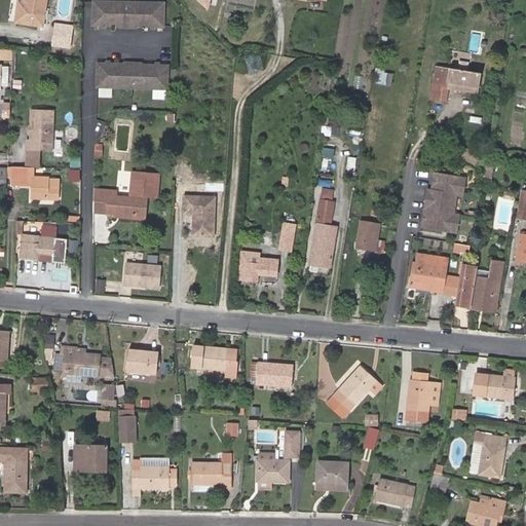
[(19,2),(15,22),(41,26),(45,0),(24,0),(24,2),(19,2)]
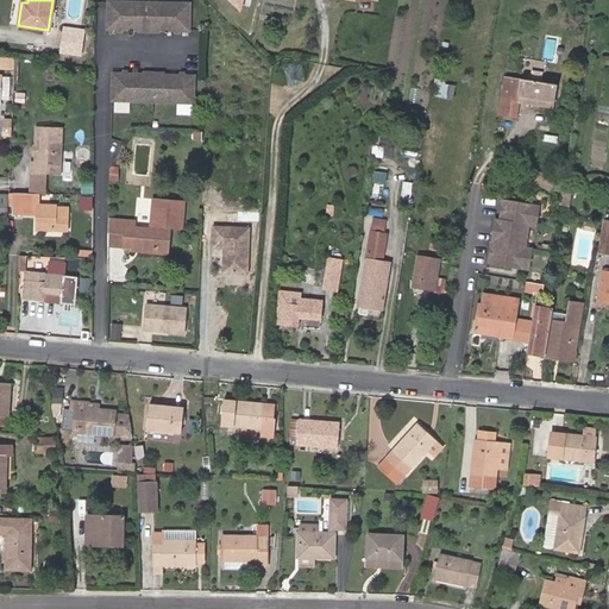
[(227,0),(242,14),(243,0),(227,0)]
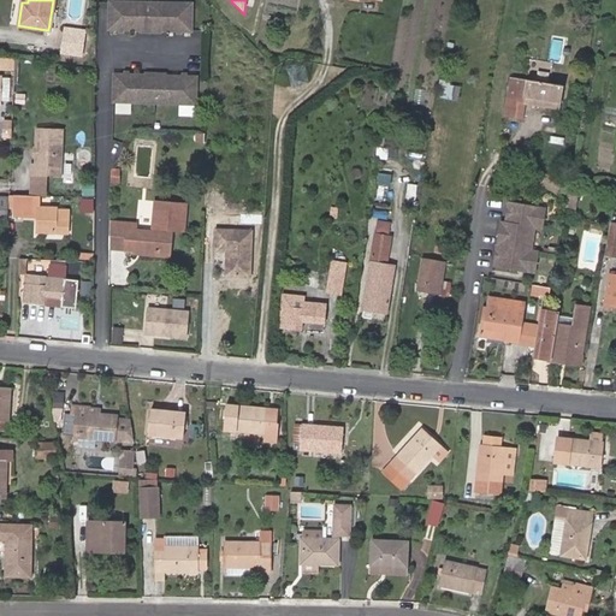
[(110,1),(110,28),(141,29),(141,30),(152,30),(159,30),(159,29),(191,30),(191,3),(110,1)]
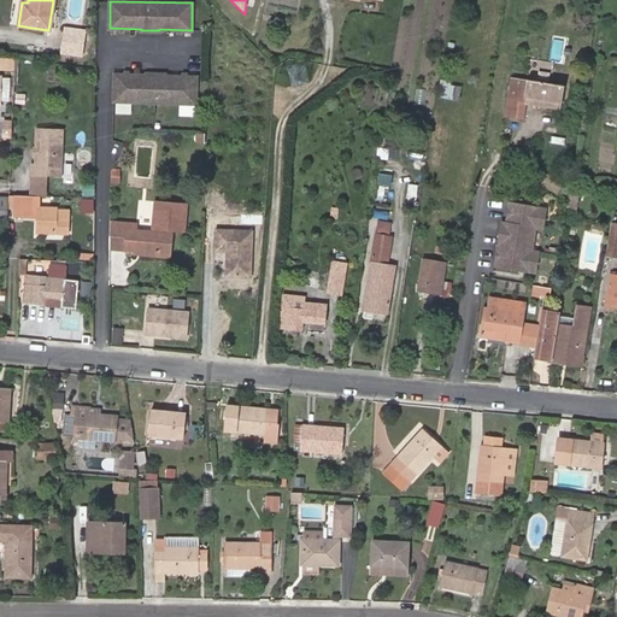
[(66,53),(82,56),(83,47),(90,48),(90,41),(83,40),(84,39),(69,36),(66,53)]
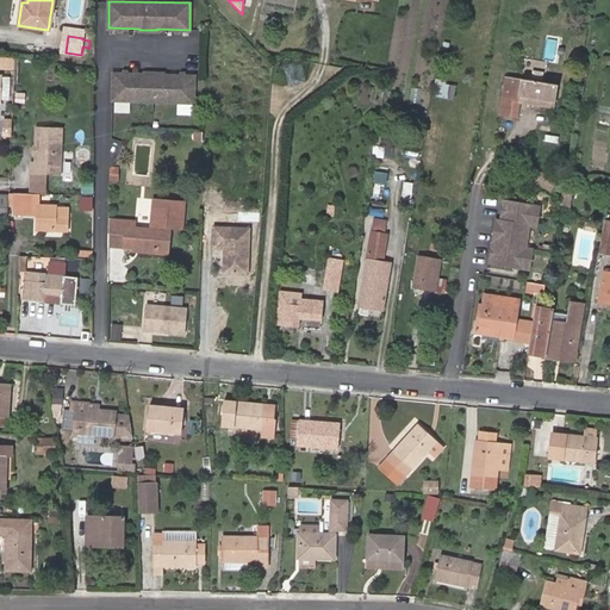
[(0,67),(16,67),(16,56),(0,55),(0,67)]
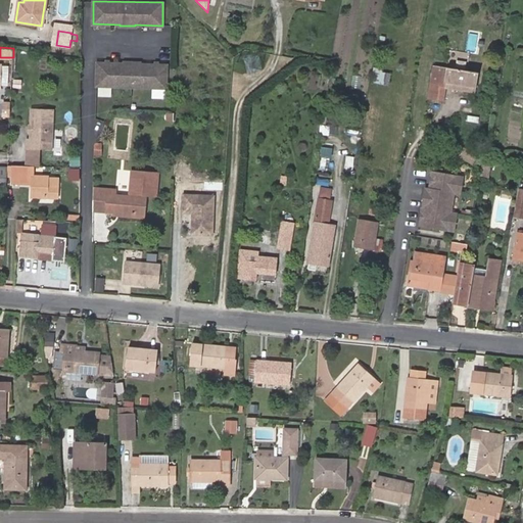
[(124,63),(97,62),(96,85),(165,88),(167,65),(140,64),(140,62),(124,61),(124,63)]
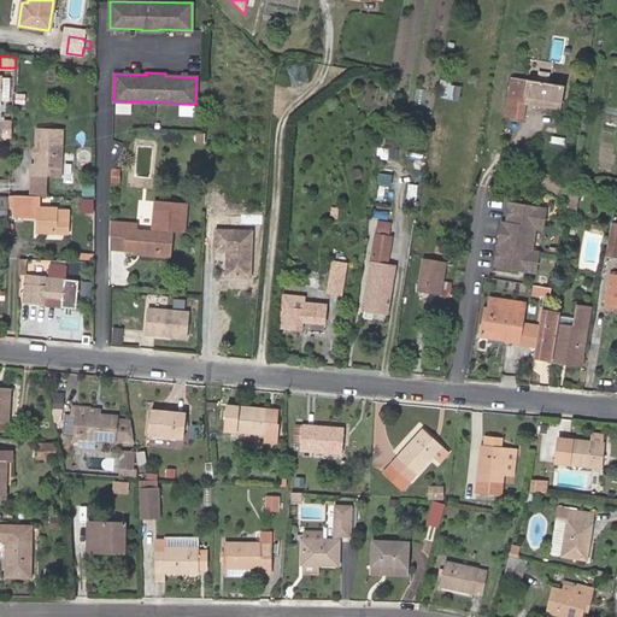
[(559,109),(563,87),(512,78),(506,116),(523,118),(526,103),(559,109)]
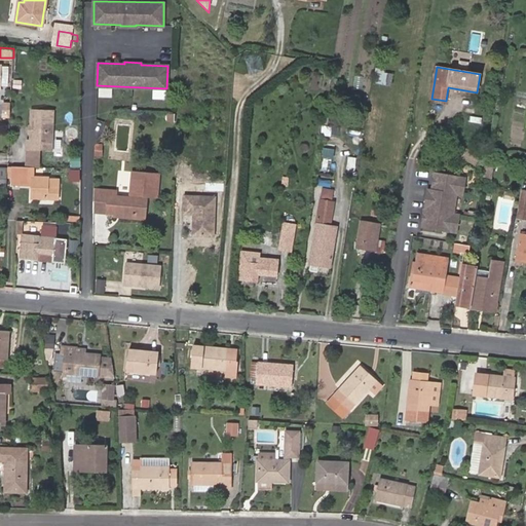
[(383,72),(383,69),(375,68),(373,82),(390,85),(392,73),(383,72)]
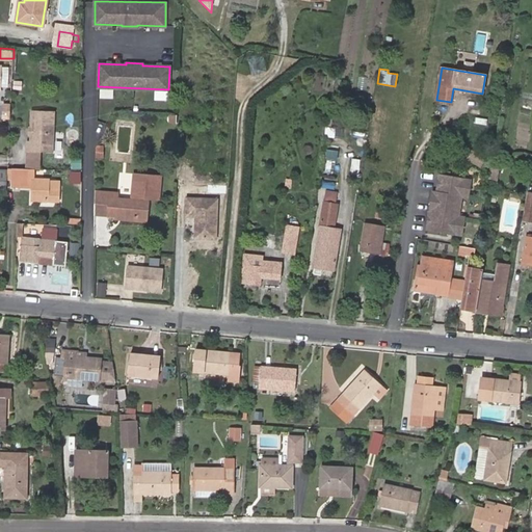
[(115,89),(102,88),(102,95),(114,97),(115,89)]
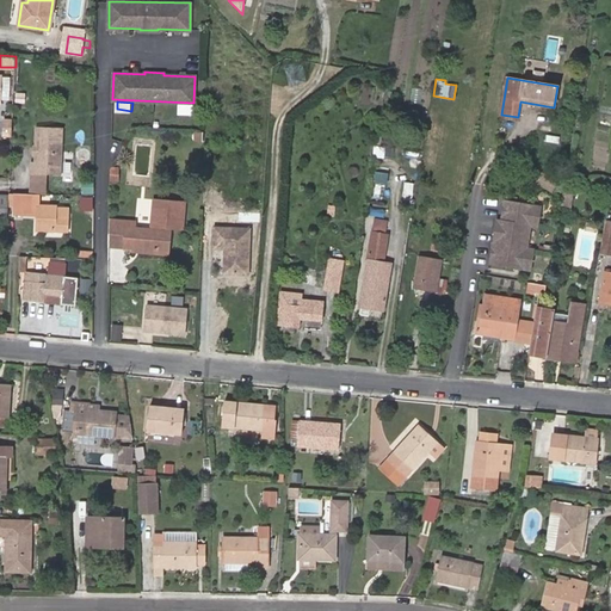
[(36,136),(36,148),(38,150),(38,154),(36,155),(36,165),(32,165),(31,173),(45,174),(61,174),(63,130),(37,129),(36,136)]
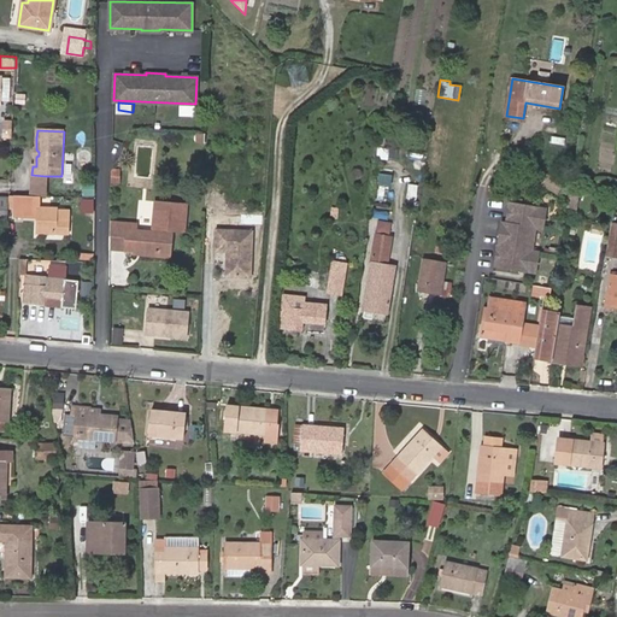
[(46,176),(31,175),(30,197),(39,197),(45,197),(46,176)]
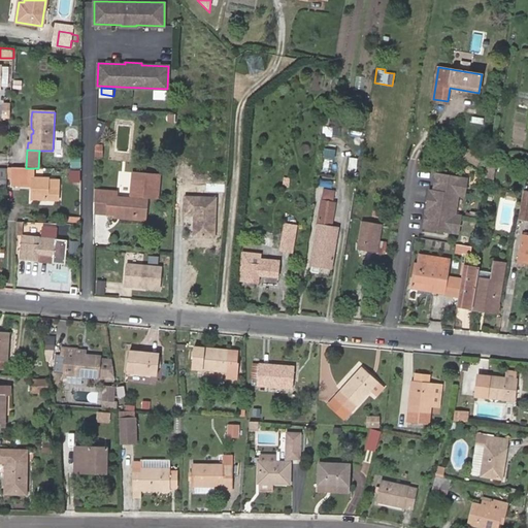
[(469,151),(464,160),(477,166),(482,158),(469,151)]
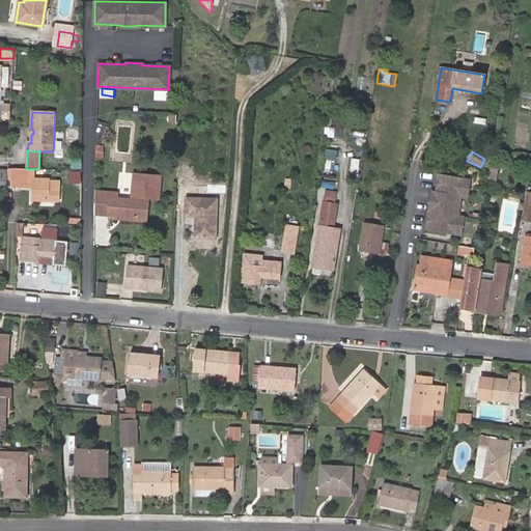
[(82,157),(72,156),(72,168),(81,168),(82,157)]
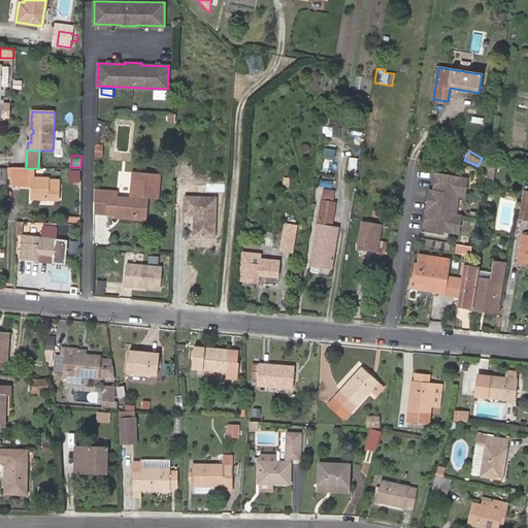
[(26,168),(8,167),(7,176),(13,176),(12,184),(32,185),(32,198),(58,199),(59,190),(50,189),(50,179),(32,178),(33,168),(26,168)]
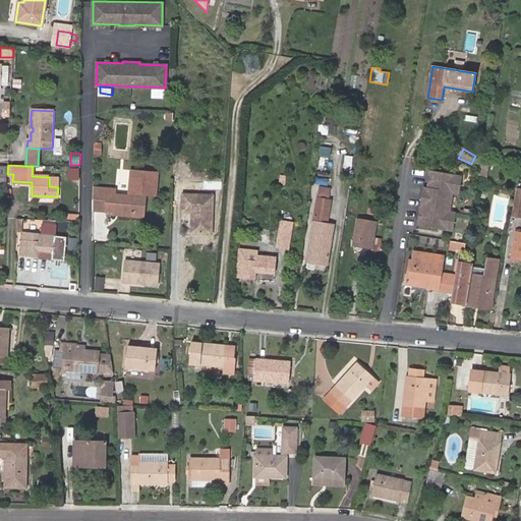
[(106,210),(113,211),(113,210),(143,212),(145,194),(154,195),(156,172),(134,170),(132,170),(129,195),(115,194),(115,189),(108,189),(106,210)]
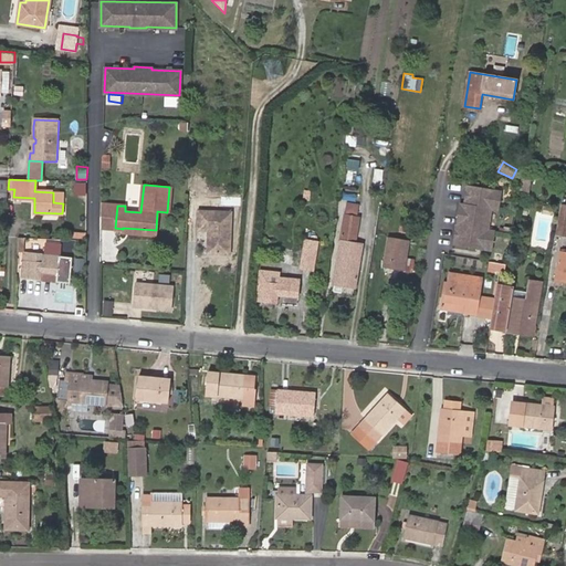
[(522,185),(521,192),(530,194),(531,186),(522,185)]
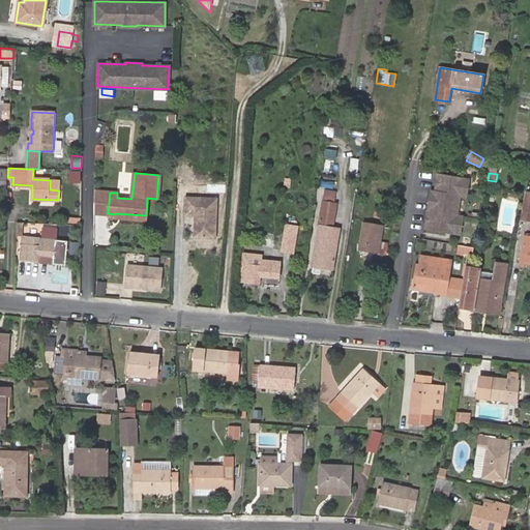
[(430,205),(424,231),(461,237),(464,218),(458,217),(461,199),(467,200),(470,181),(457,179),(457,182),(451,181),(451,178),(438,176),(435,194),(431,193),(430,201),(432,202),(432,205),(430,205)]
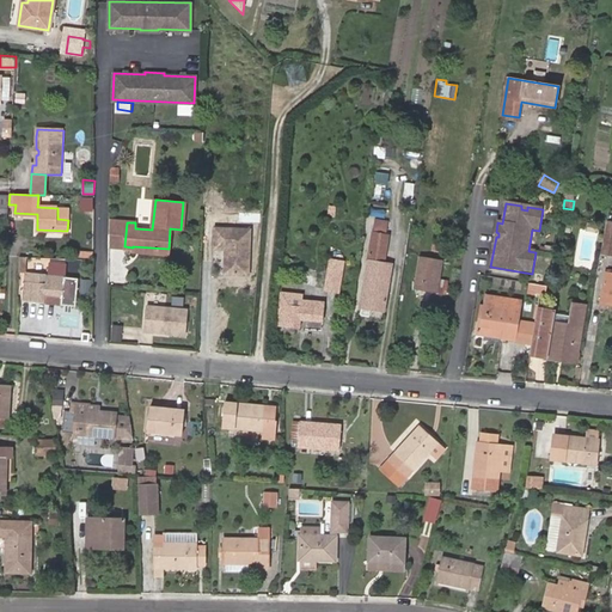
[(68,208),(57,208),(57,219),(68,220),(68,208)]
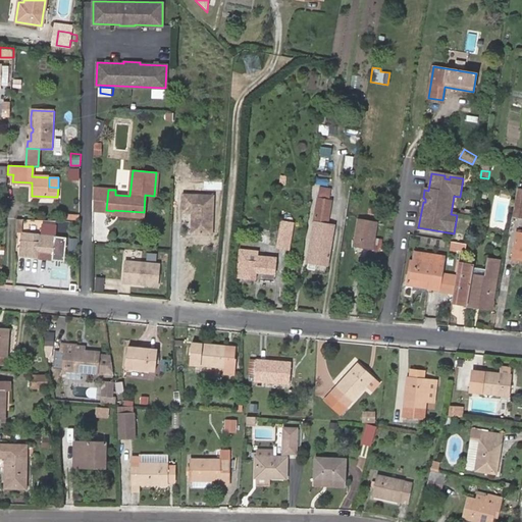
[(308,261),(328,264),(334,225),(327,224),(331,199),(330,199),(331,188),(320,187),(308,261)]
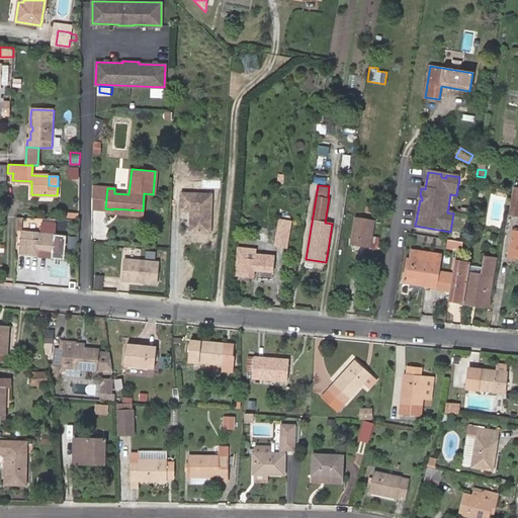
[(92,207),(105,208),(107,188),(92,186),(92,207)]
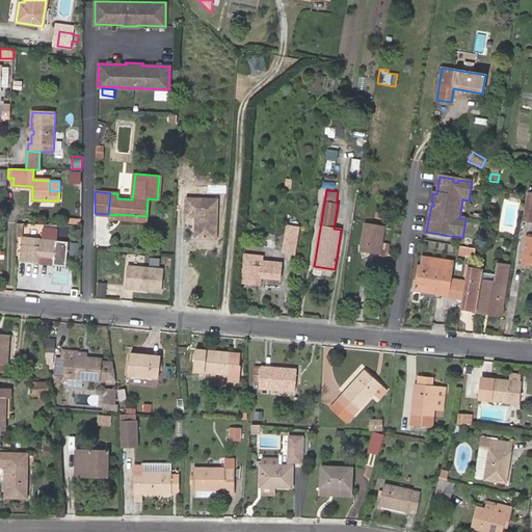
[(197,220),(197,238),(216,238),(217,198),(187,197),(186,215),(202,215),(201,220),(197,220)]
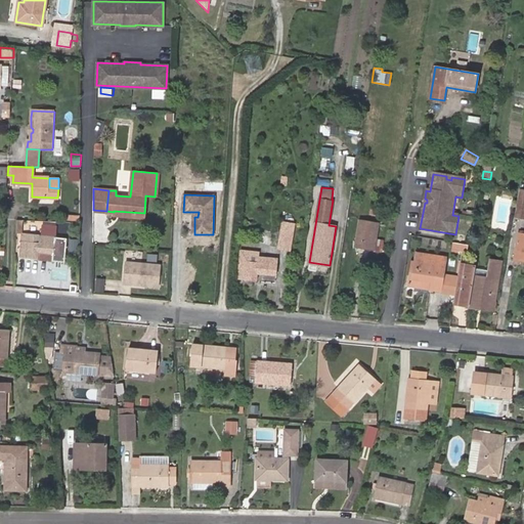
[(359,219),(354,247),(374,250),(380,222),(359,219)]
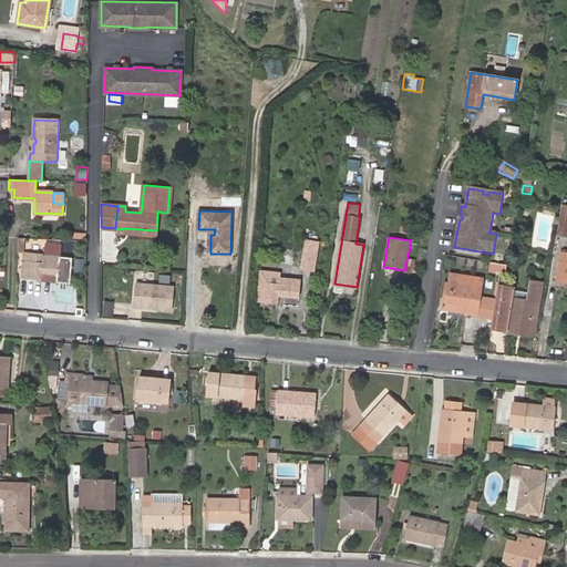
[(306,240),(301,268),(313,270),(318,241),(306,240)]
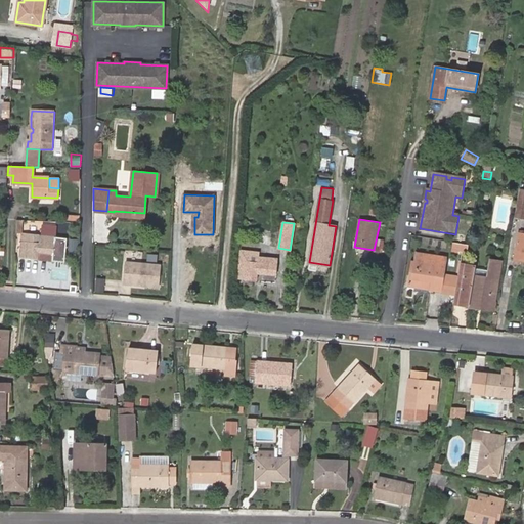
[(29,234),(22,233),(18,258),(38,259),(39,253),(53,254),(52,261),(66,262),(68,237),(55,236),(56,227),(44,226),(43,235),(38,234),(29,234)]
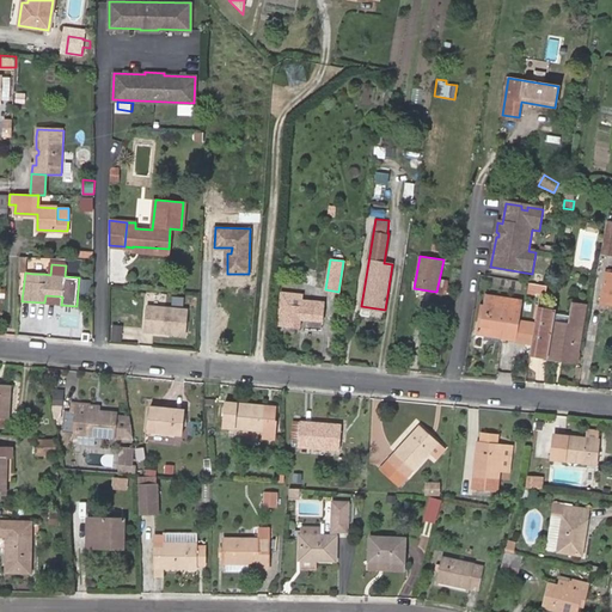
[(46,265),(35,264),(34,274),(44,274),(46,265)]
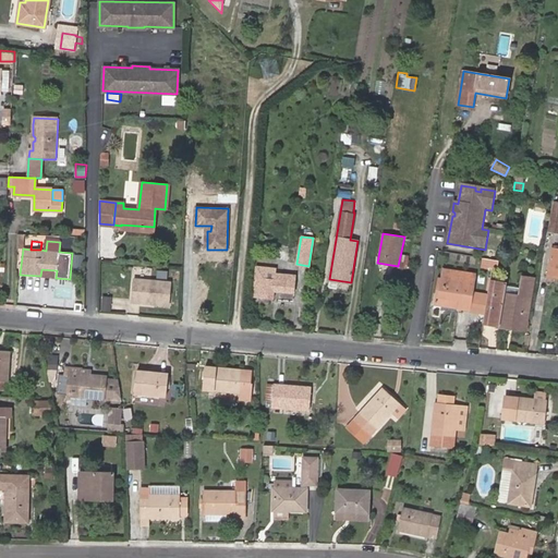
[(548,276),(557,277),(557,247),(553,247),(548,276)]
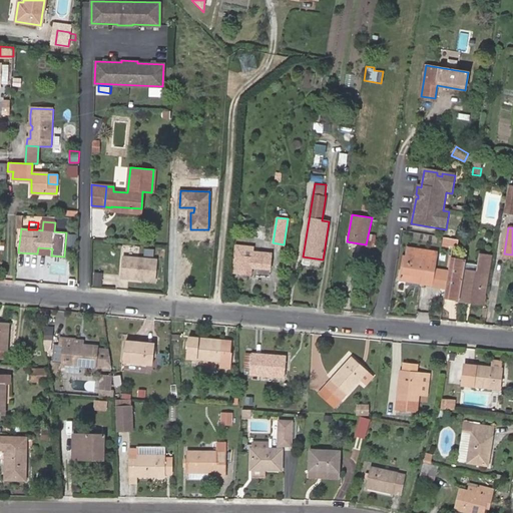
[(272,268),(273,251),(254,250),(254,246),(235,245),(233,273),(252,275),(252,266),(272,268)]
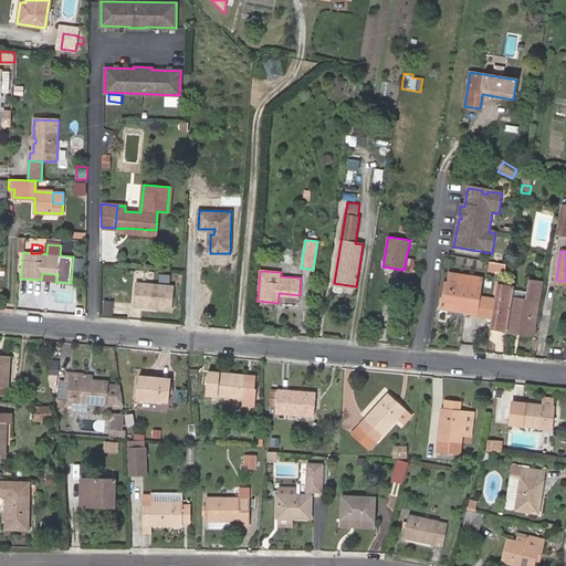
[(451,273),(447,300),(469,303),(472,276),(451,273)]
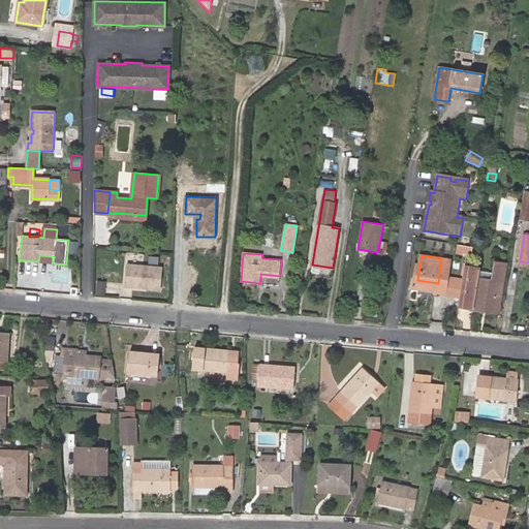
[(411,287),(445,292),(446,282),(450,259),(441,258),(438,283),(417,280),(413,280),(411,287)]
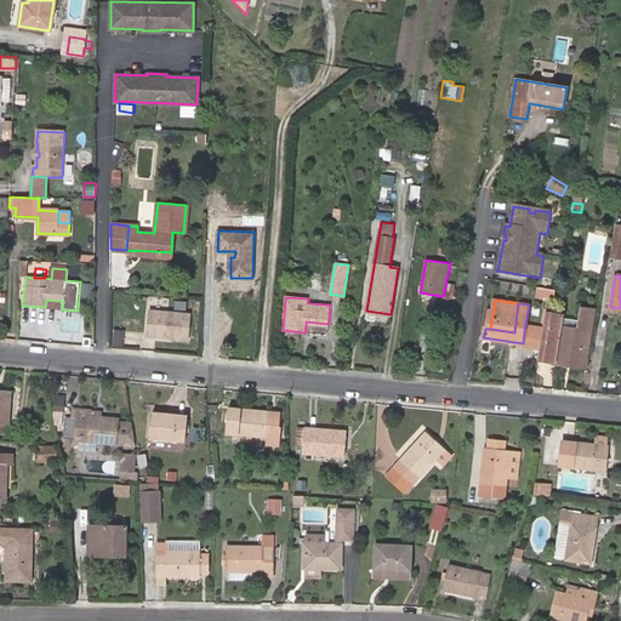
[(540,346),(537,360),(556,363),(557,358),(570,360),(569,365),(585,368),(594,309),(581,307),(577,329),(563,326),(565,315),(545,312),(542,334),(540,346)]
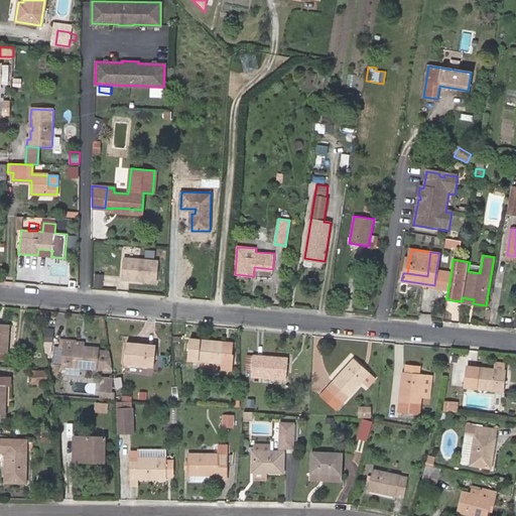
[(160,261),(126,258),(124,279),(158,283),(160,261)]
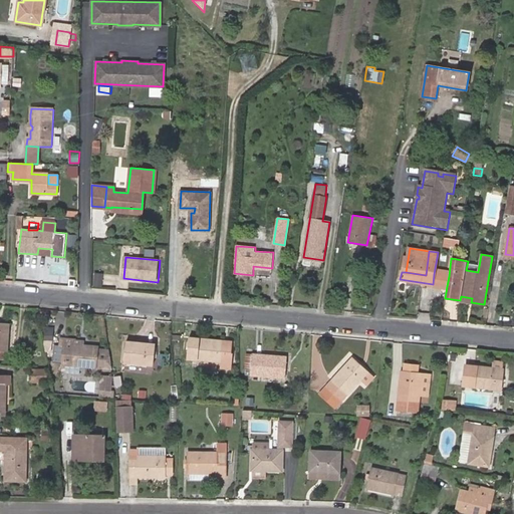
[(253,266),(253,275),(271,276),(272,268),(253,266)]
